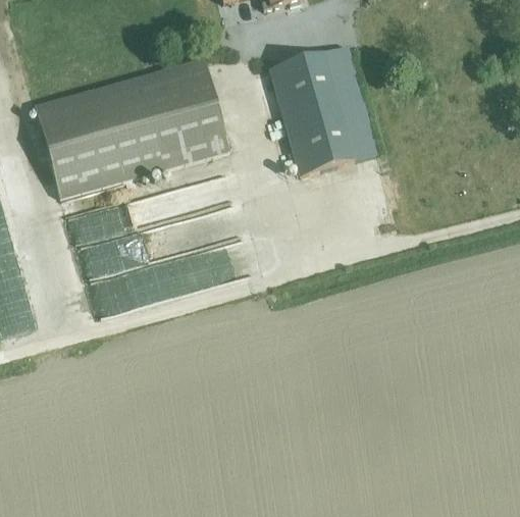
[(304,0),(222,0),(223,4),(239,0),(261,0),(264,10),(290,3),(291,6),(300,4),(299,1),(304,0)]
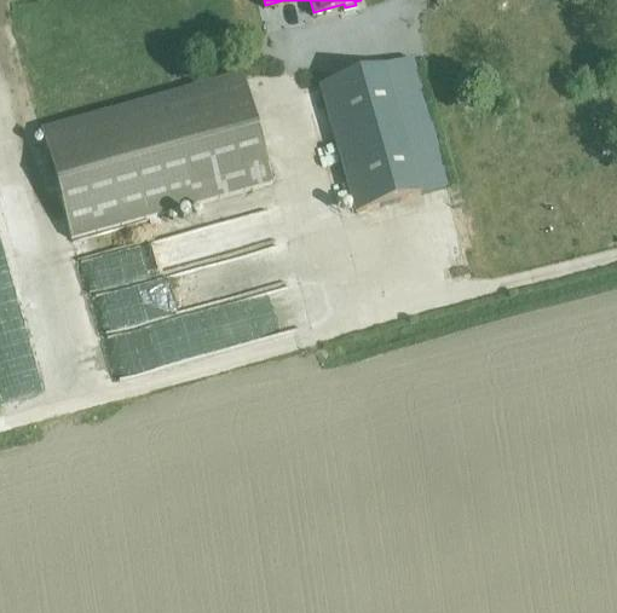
[(356,209),(448,184),(414,55),(321,81),(356,209)]
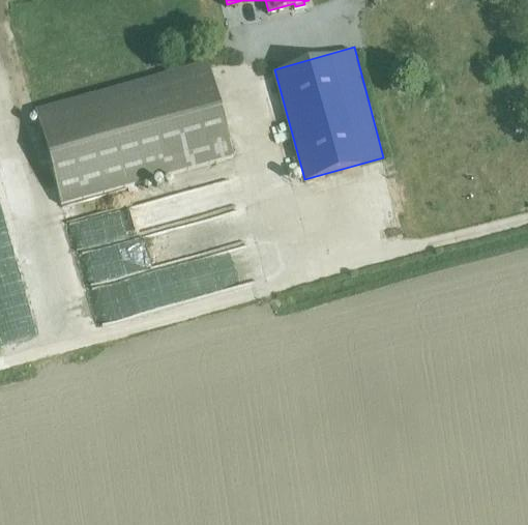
[(35,108),(62,201),(233,153),(207,60),(35,108)]
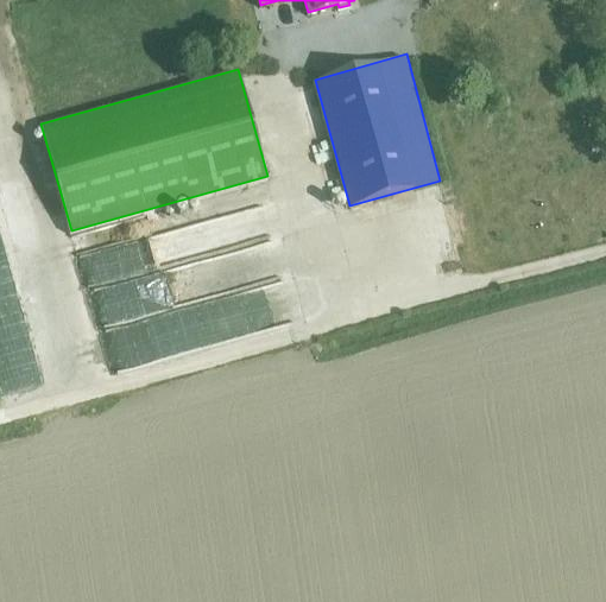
[(90,360),(257,327),(248,284),(227,287),(220,248),(106,272),(109,287),(80,293),(86,327),(83,327),(90,360)]
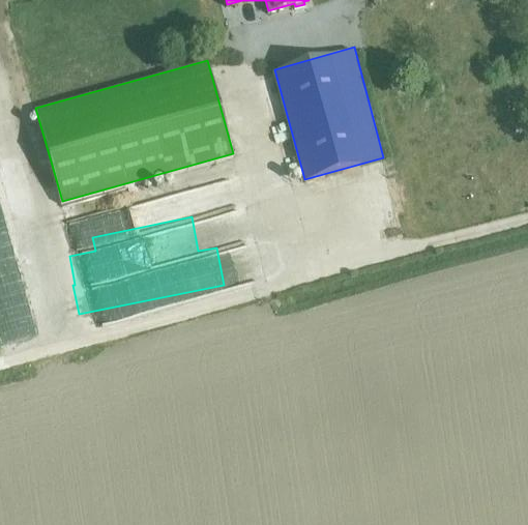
[(0,325),(12,323),(0,261),(0,325)]
